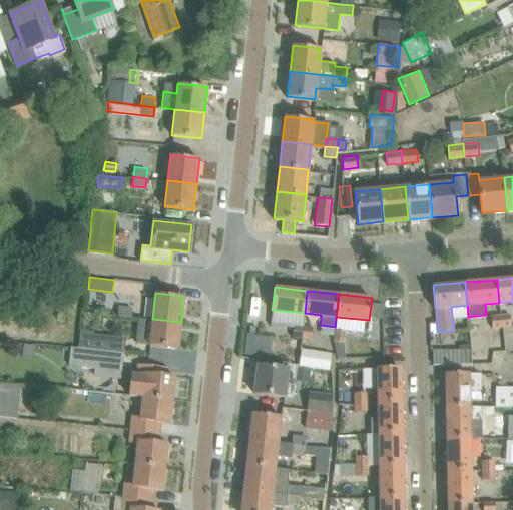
[(118,304),(117,314),(131,316),(133,306),(118,304)]
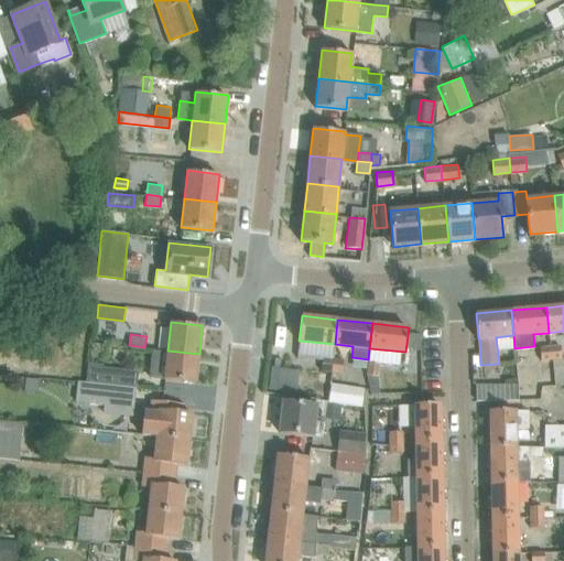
[(562,343),(550,344),(551,357),(563,356),(562,343)]
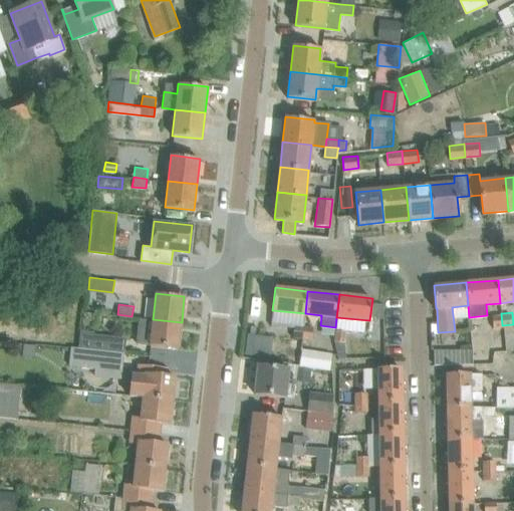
[(492,314),(493,326),(502,325),(501,313),(492,314)]
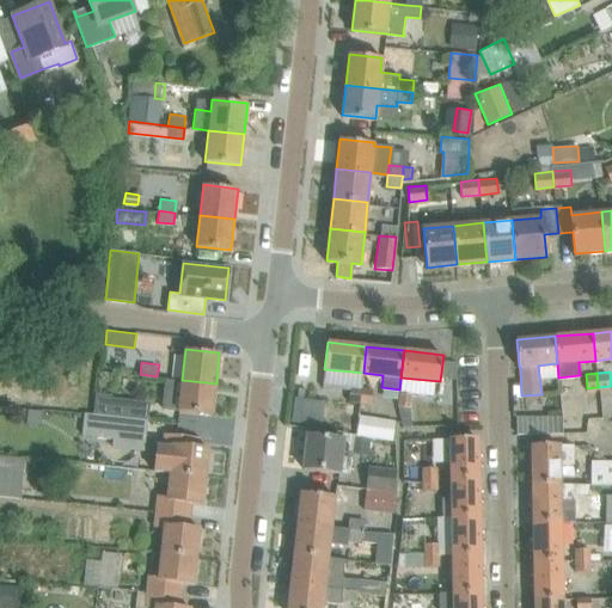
[(155,388),(157,376),(140,374),(139,386),(155,388)]
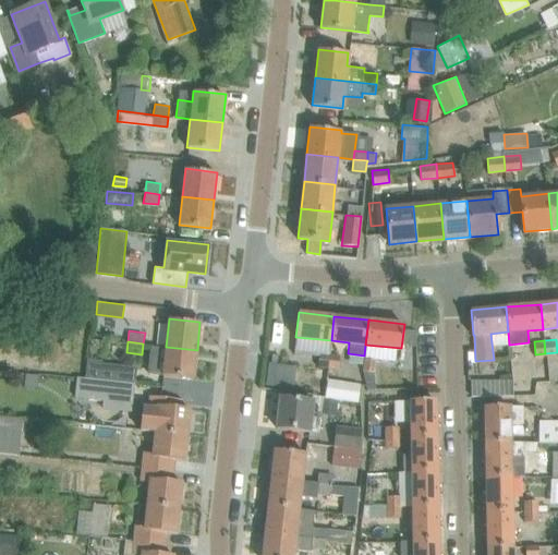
[(197,350),(166,347),(162,374),(172,375),(194,378),(197,350)]
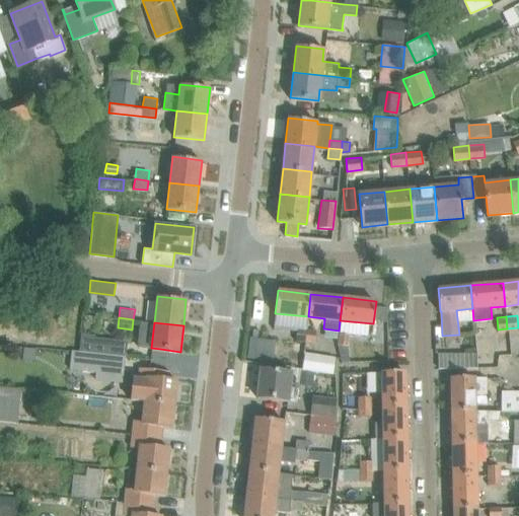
[(295,340),(305,341),(306,327),(297,326),(295,340)]
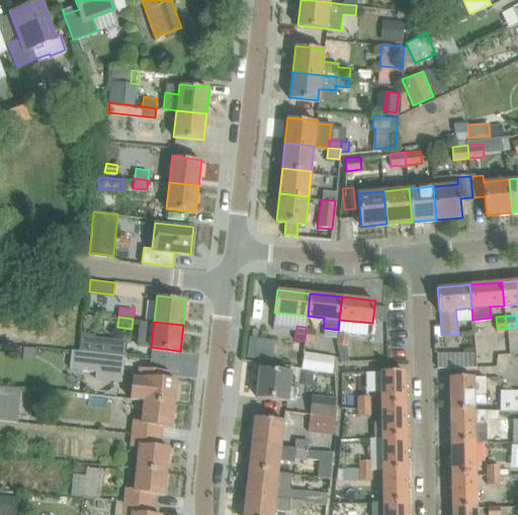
[(306,327),(305,340),(315,341),(316,328),(306,327)]
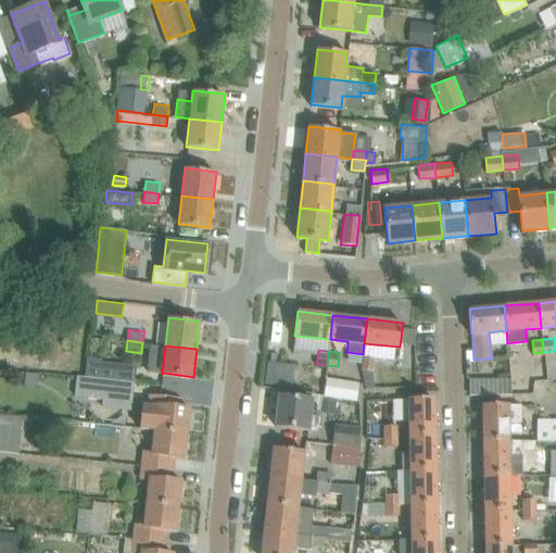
[(555,351),(543,352),(546,379),(555,378),(555,351)]
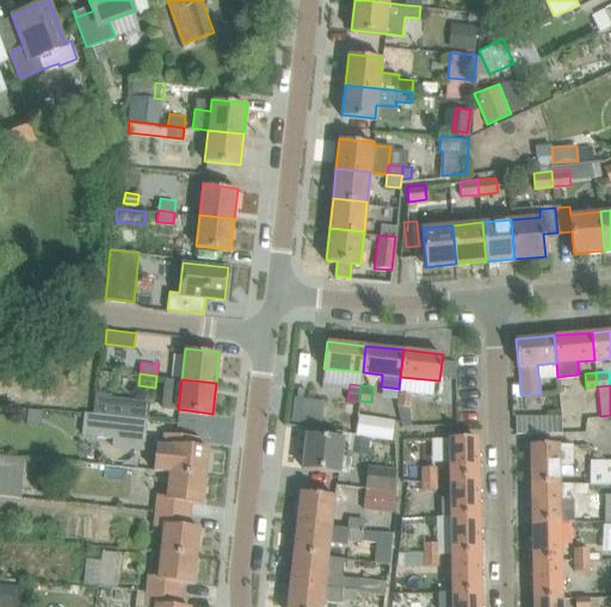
[(597,386),(586,388),(584,389),(587,419),(600,416),(597,386)]
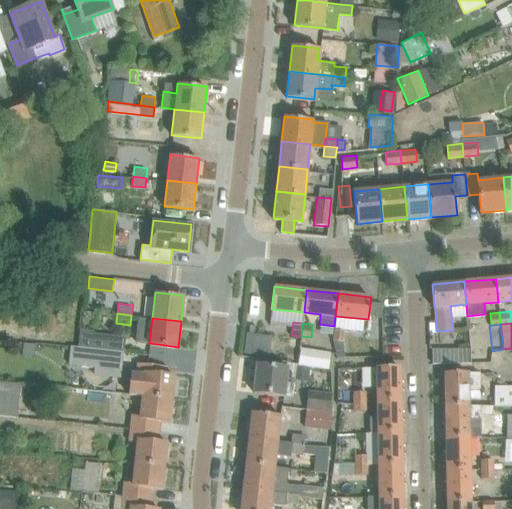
[(332,339),(344,341),(345,329),(334,327),(332,339)]
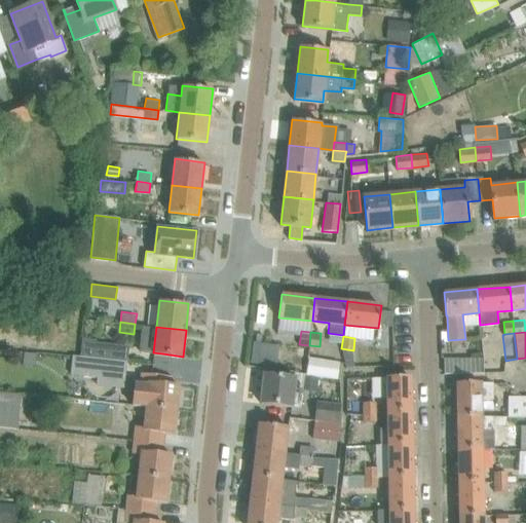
[(278,367),(283,344),(254,339),(250,362),(278,367)]
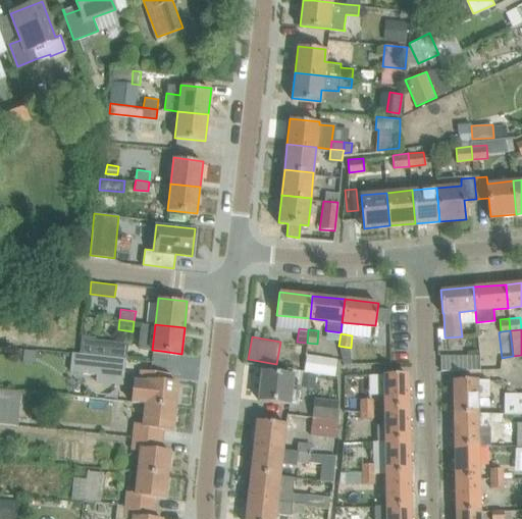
[(93,340),(92,354),(102,355),(126,358),(127,344),(103,341),(93,340)]
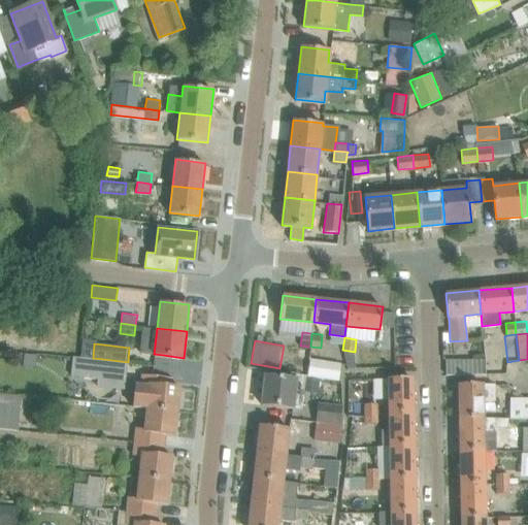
[(103,359),(87,357),(85,375),(97,376),(98,370),(126,373),(128,362),(103,359)]
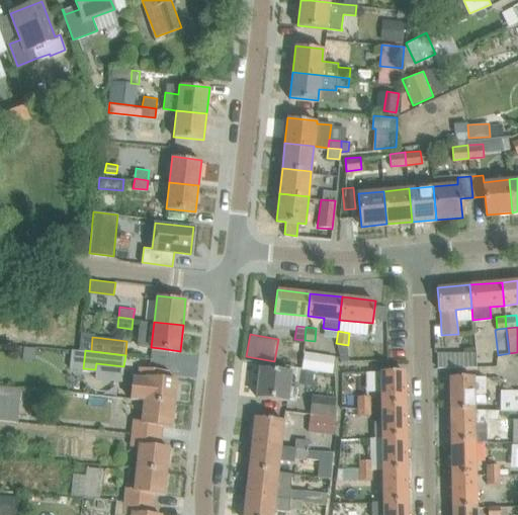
[(301,368),(332,372),(335,355),(304,350),(301,368)]
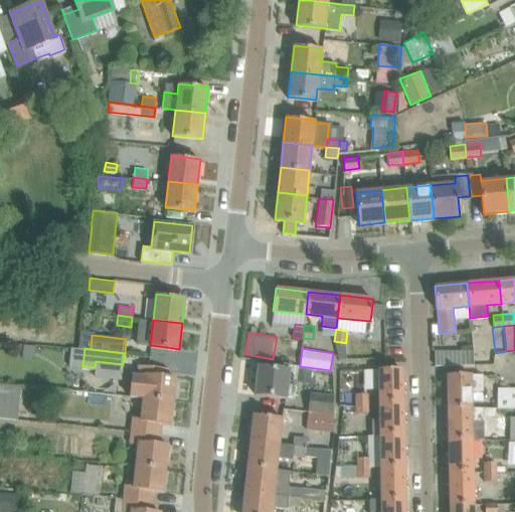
[(473,350),(436,351),(436,365),(452,365),(474,364),(473,350)]
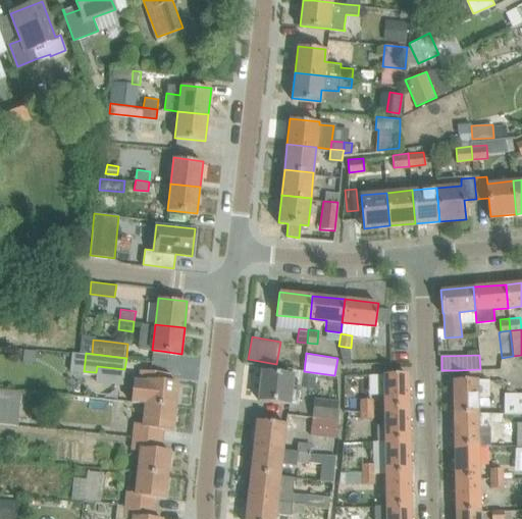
[(131,402),(145,403),(145,402),(175,406),(178,381),(168,380),(169,372),(140,369),(139,378),(133,378),(131,402)]
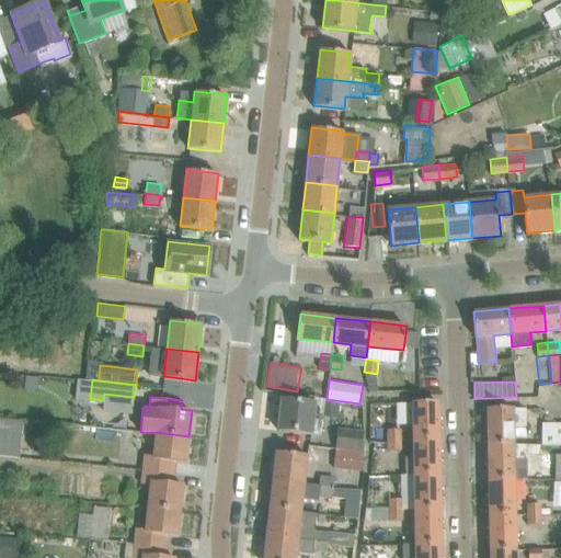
[(278,429),(310,433),(319,433),(320,421),(311,420),(313,402),(282,398),(278,429)]
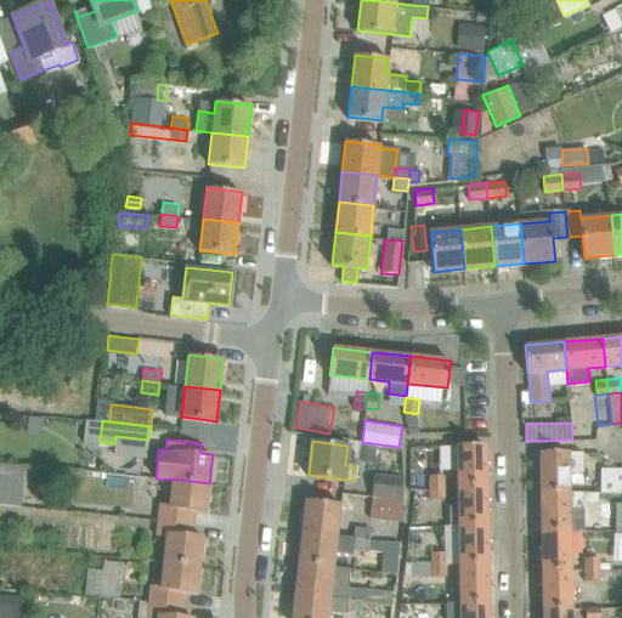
[(458,446),(458,485),(486,483),(485,444),(458,446)]
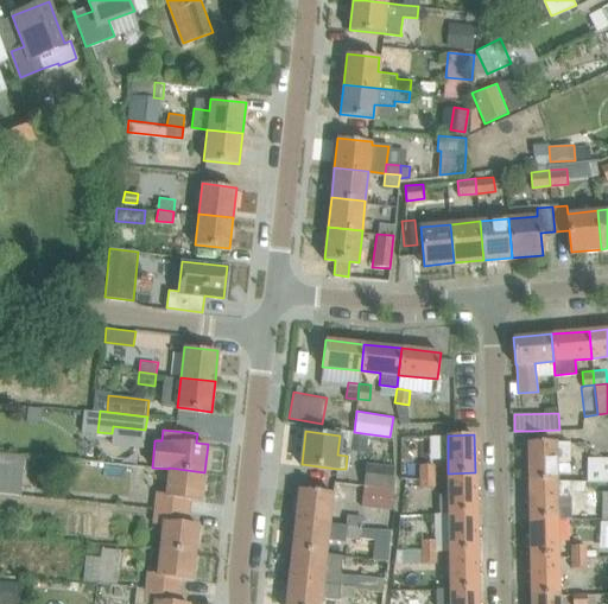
[(529,442),(529,479),(556,478),(556,461),(570,461),(569,442),(552,442),(529,442)]
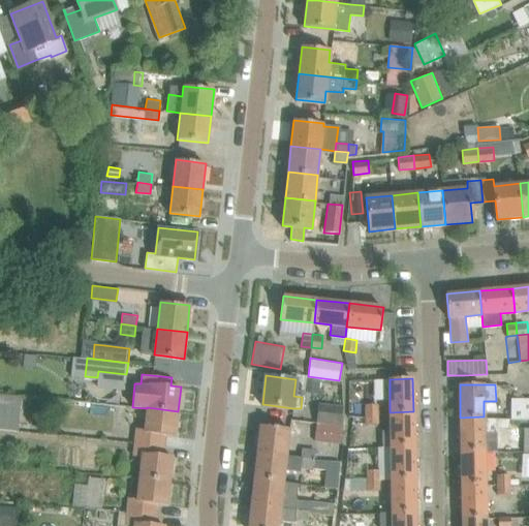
[(510,419),(524,419),(528,419),(528,397),(510,397),(510,419)]
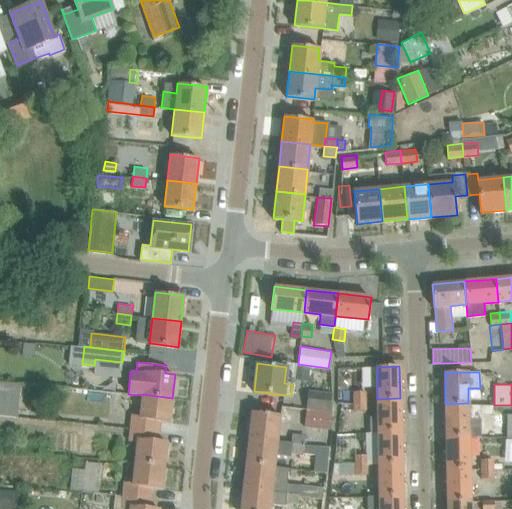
[(308,389),(306,406),(329,409),(332,391),(308,389)]
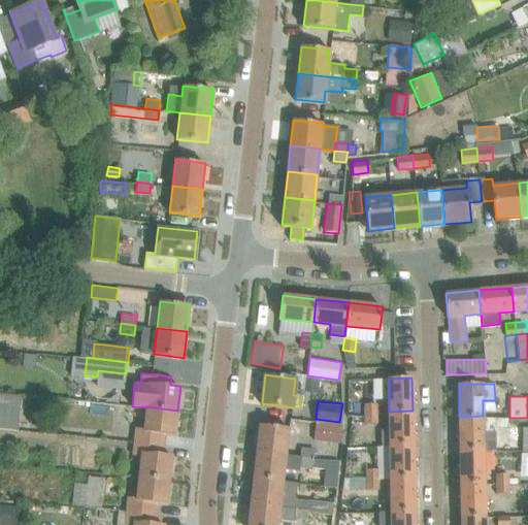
[(0,427),(15,429),(19,429),(21,404),(0,402),(0,427)]
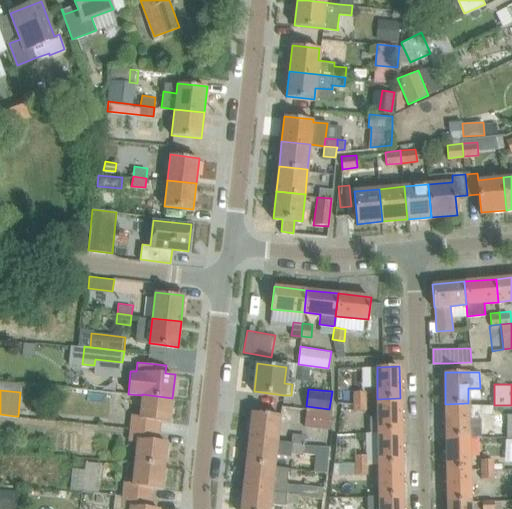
[(354,390),(354,399),(366,399),(366,390),(354,390)]
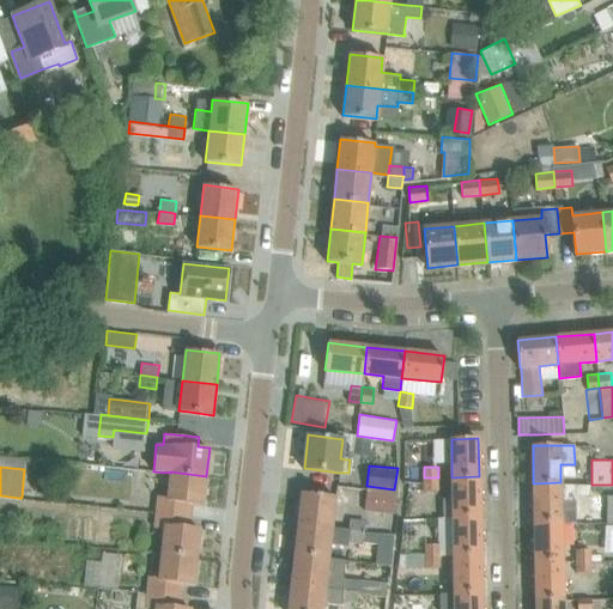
[(170,472),(170,473),(168,495),(158,494),(157,509),(190,512),(192,503),(204,504),(206,476),(170,472)]
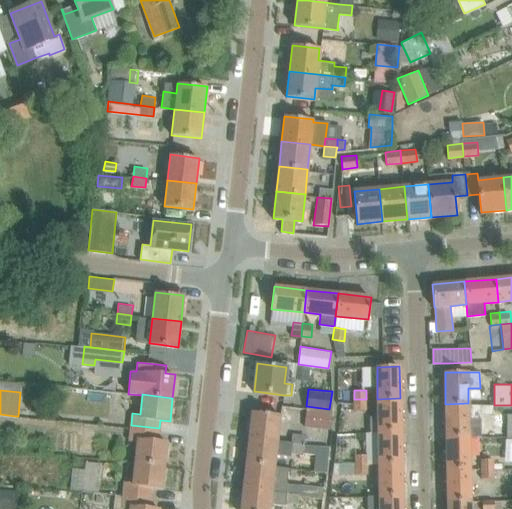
[(371,432),(378,432),(378,431),(401,431),(400,398),(377,399),(378,413),(370,416),(371,432)]
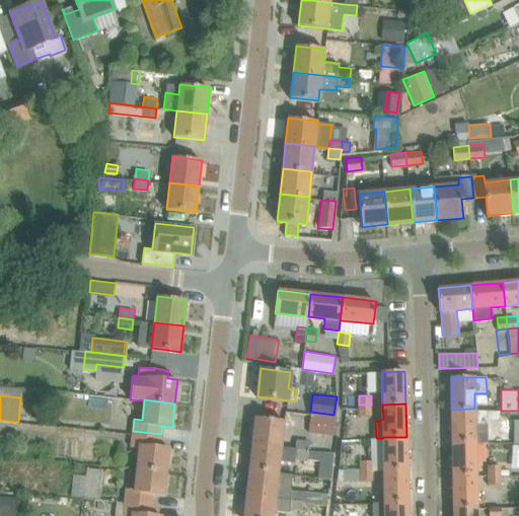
[(371,404),(359,404),(360,415),(371,415),(371,404)]
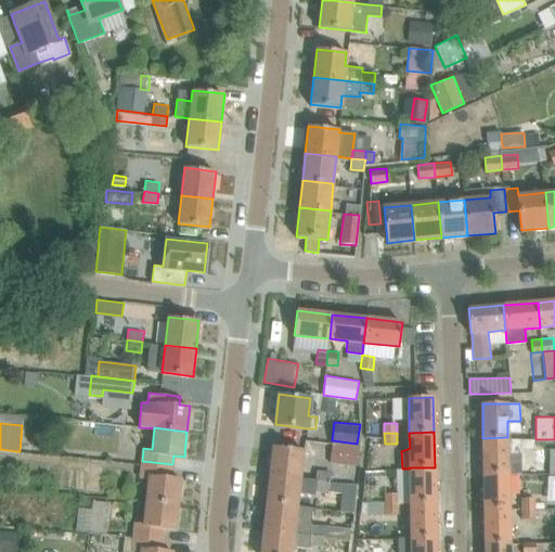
[(483,474),(508,474),(521,473),(520,448),(520,439),(520,438),(507,439),(507,437),(482,438),(483,474)]
